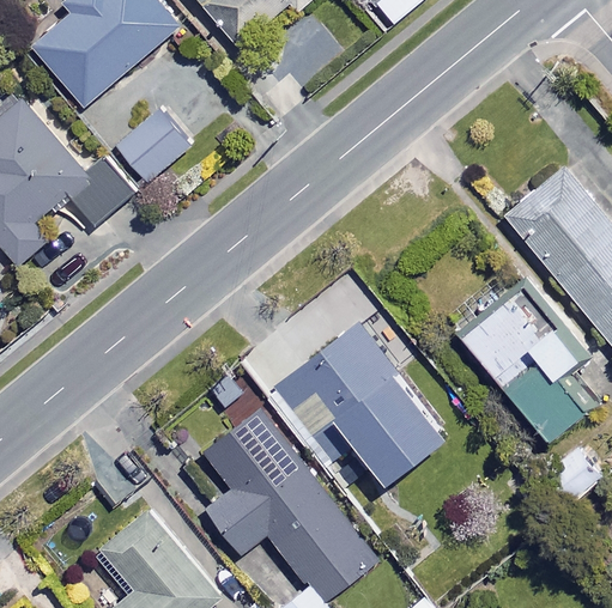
[(176,26),(153,0),(77,0),(28,44),(83,108),(176,26)]
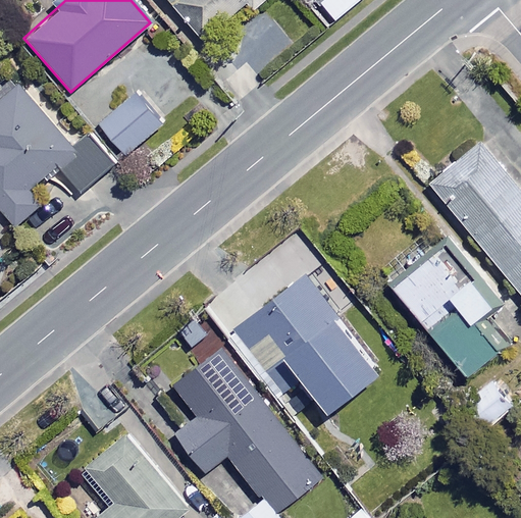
[(264,0),(167,0),(201,41),(248,3),(253,9),(264,0)]
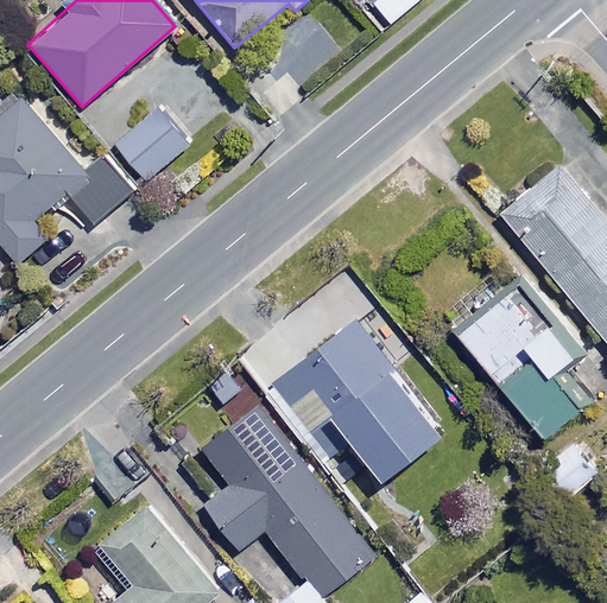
[(416,0),(375,0),(370,5),(387,25),(416,0)]
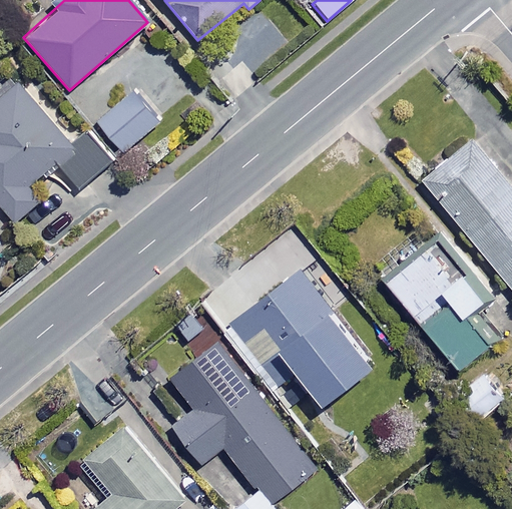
[(72,149),(18,82),(0,96),(0,205),(14,223),(38,203),(26,187),(72,149)]
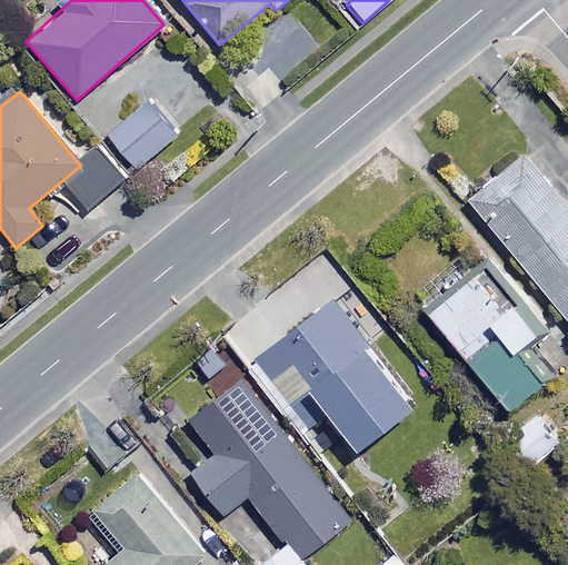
[(176,138),(149,106),(109,138),(137,171),(176,138)]
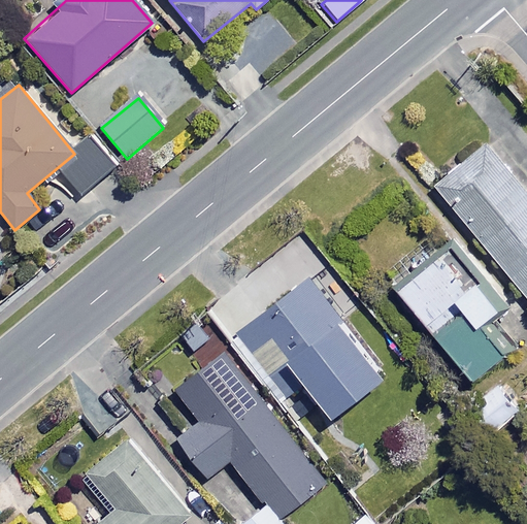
[(114,170),(92,144),(61,170),(83,197),(114,170)]
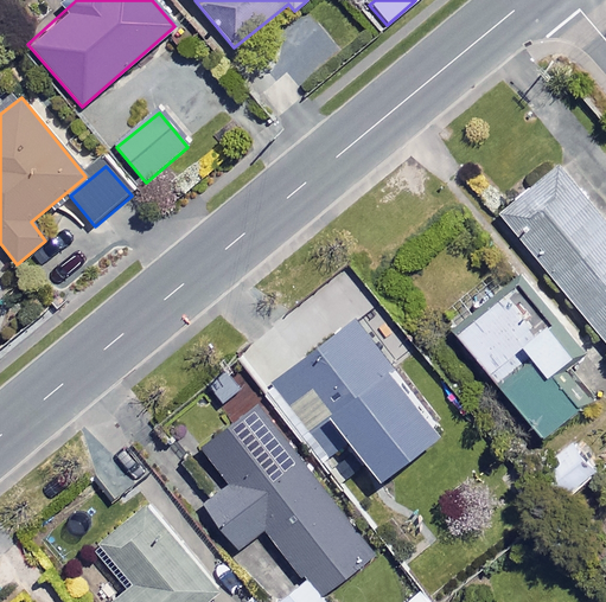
[(605,224),(559,166),(498,215),(605,346),(605,224)]
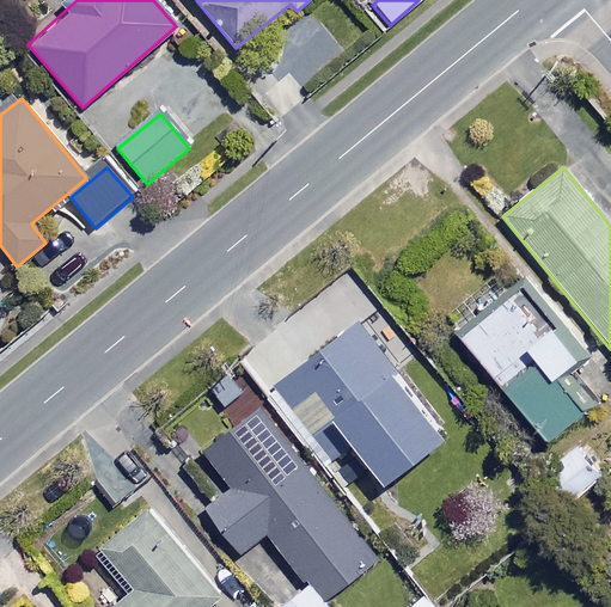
[(573,354),(518,287),(458,336),(545,442),(582,411),(550,372),(573,354)]
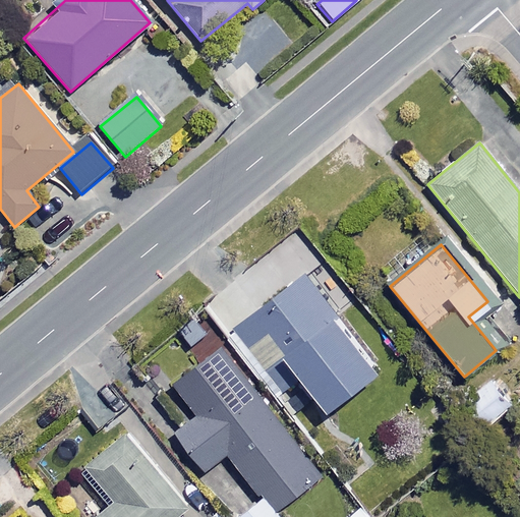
[(376,370),(304,275),(227,333),(290,417),(315,398),(325,409),(376,370)]
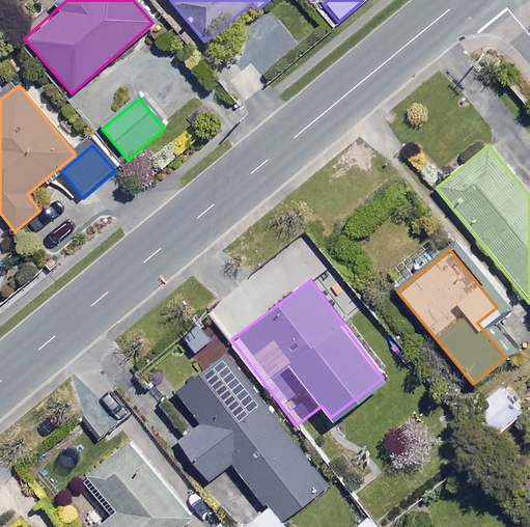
[(325,484),(203,329),(158,365),(201,421),(177,440),(207,478),(231,460),(278,521),(325,484)]
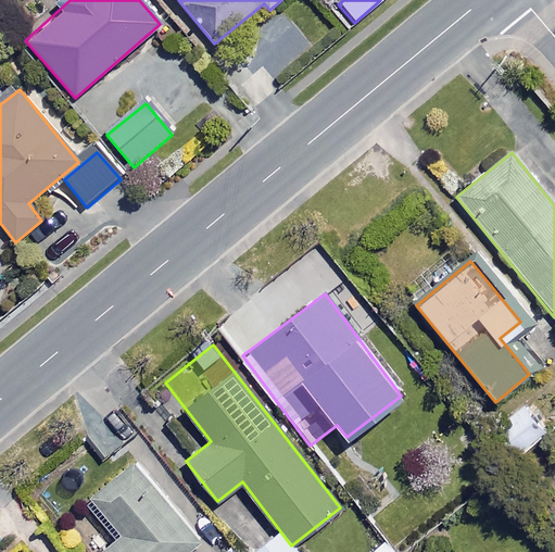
[(553,434),(528,402),(489,434),(514,465),(553,434)]
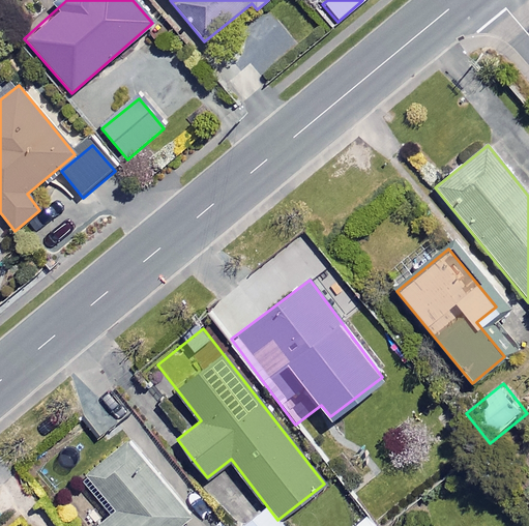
[(180,525),(190,518),(127,441),(81,479),(111,515),(96,525),(180,525)]
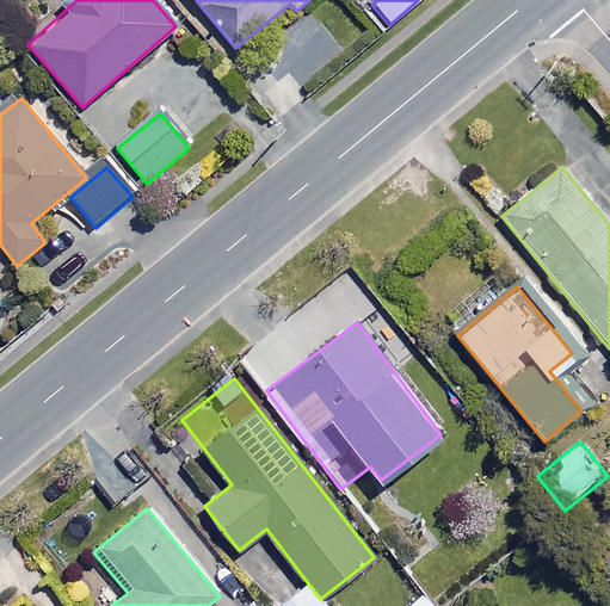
[(10,605),(22,597),(0,572),(0,605),(10,605)]
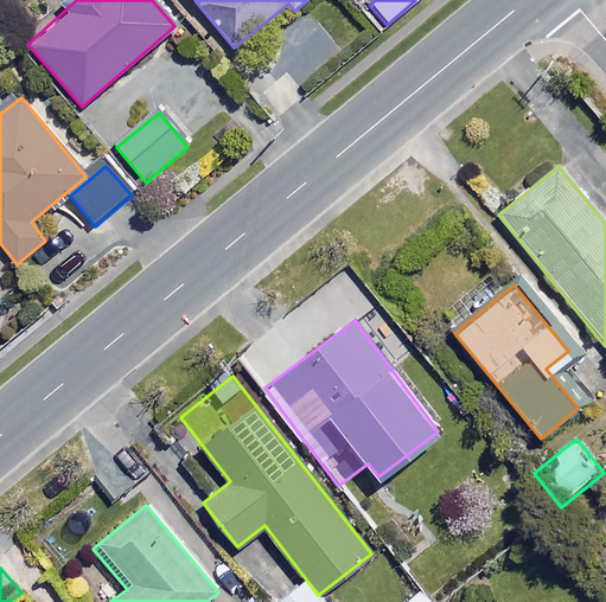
[(319,601),(304,582),(280,601),(319,601)]
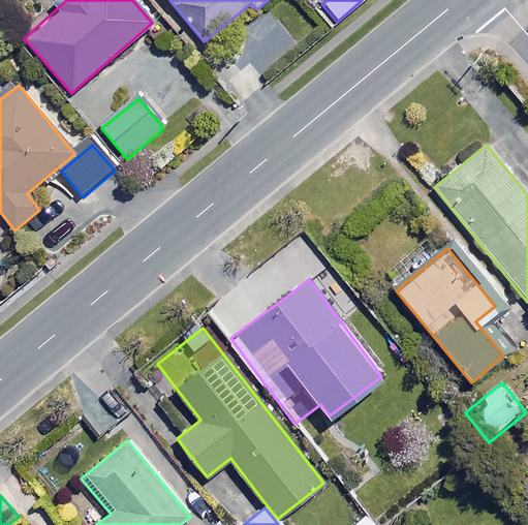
[(381,524),(368,512),(355,524),(381,524)]
